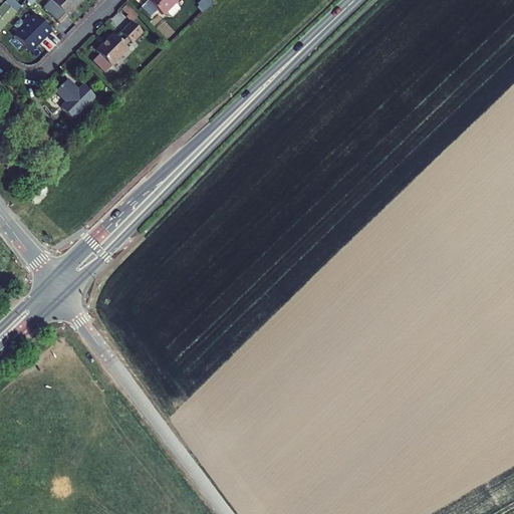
[(10,0),(6,0),(0,8),(0,32),(20,7),(10,0)]
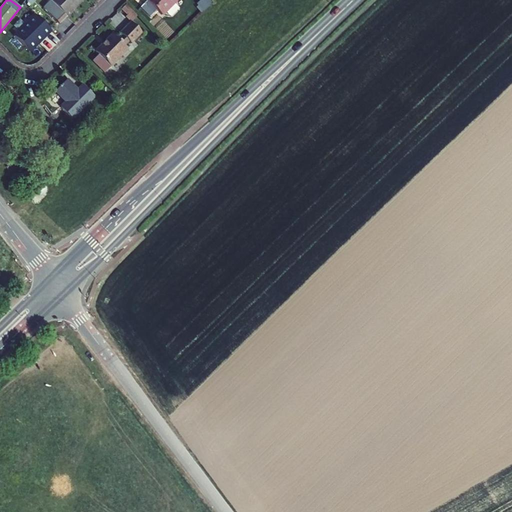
[(51,0),(43,8),(59,24),(82,0),(51,0)]
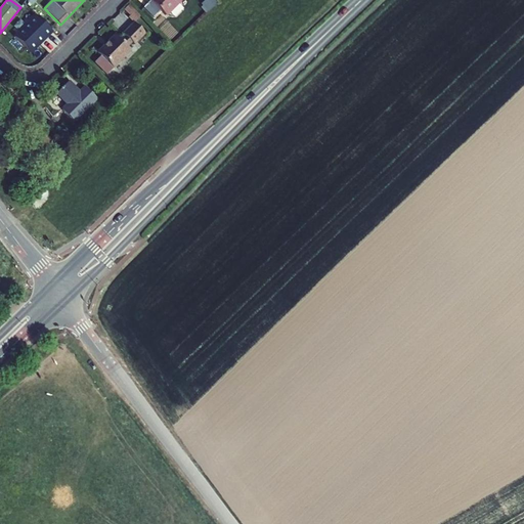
[(149,0),(150,0),(166,15),(180,0),(149,0)]
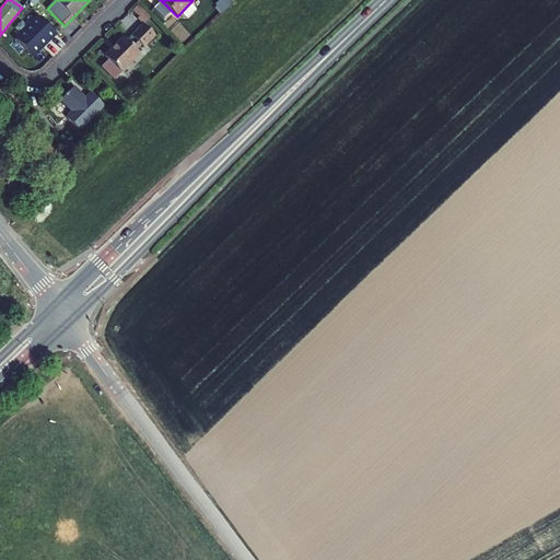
[(14,42),(35,59),(56,34),(34,16),(14,42)]
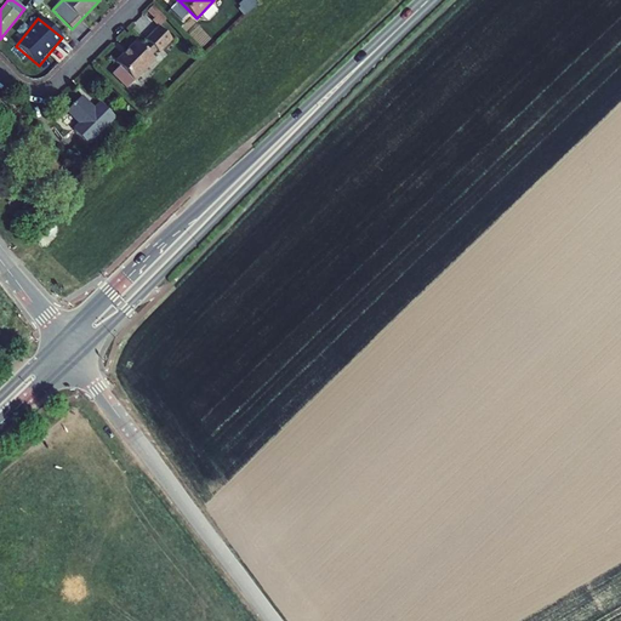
[(119,67),(113,74),(126,87),(154,61),(149,56),(155,50),(159,52),(171,40),(159,27),(146,40),(148,43),(142,49),(136,41),(115,63),(119,67)]
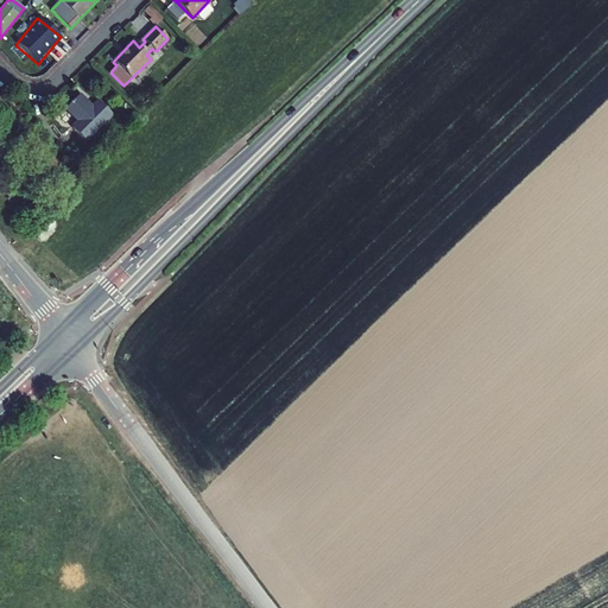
[(133,80),(141,84),(150,74),(143,68),(133,80)]
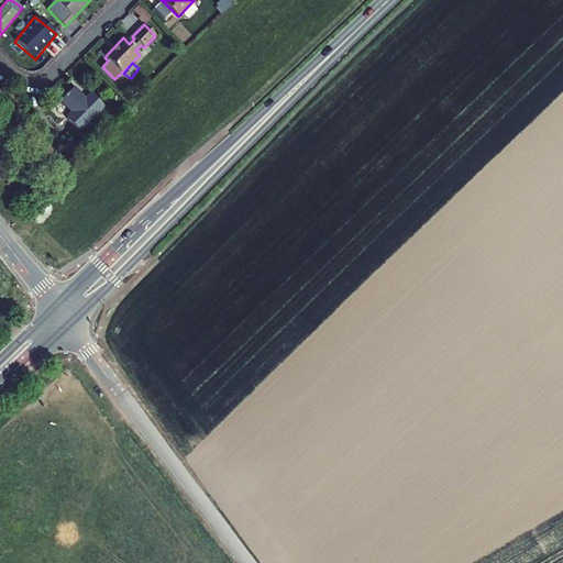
[(73,112),(66,118),(79,131),(105,107),(91,94),(86,99),(74,88),(61,101),(73,112)]
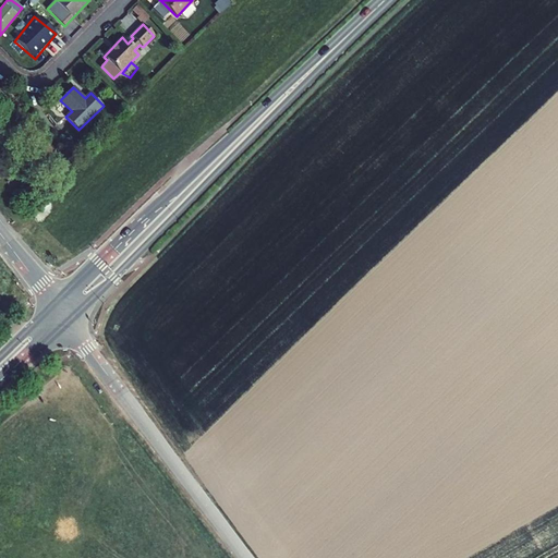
All buildings are outlined.
